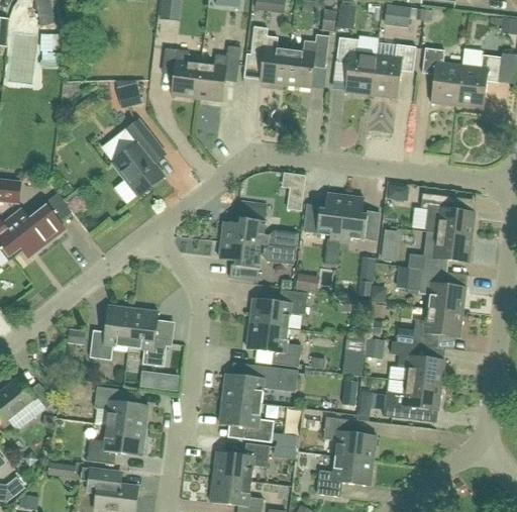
[(162,0),(161,10),(176,11),(177,0),(162,0)]
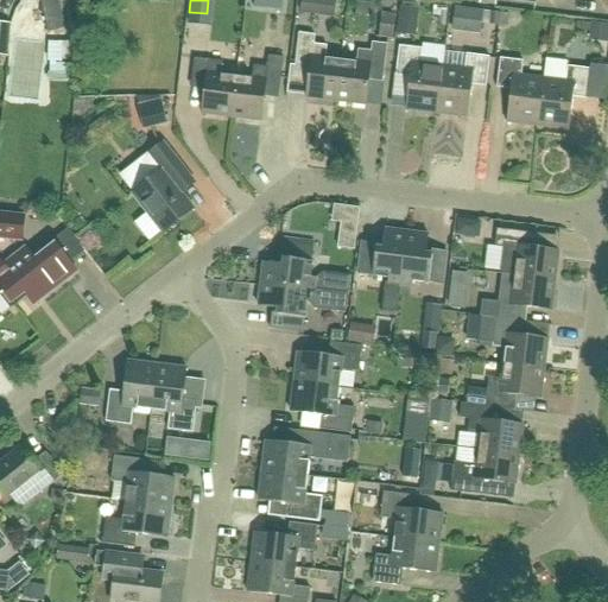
[(314,11),(315,0),(303,0),(302,10),(314,11)]
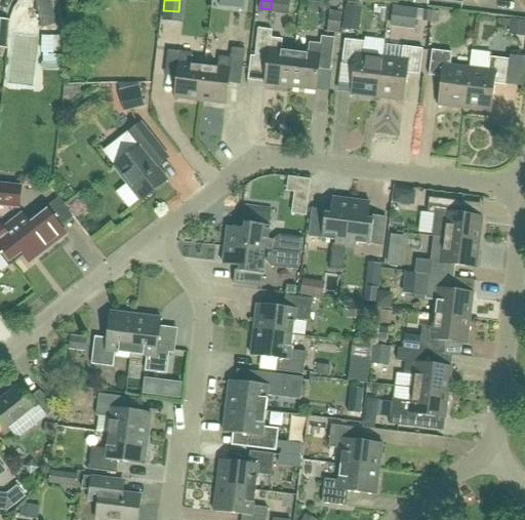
[(419,4),(396,1),(393,23),(417,26),(419,4)]
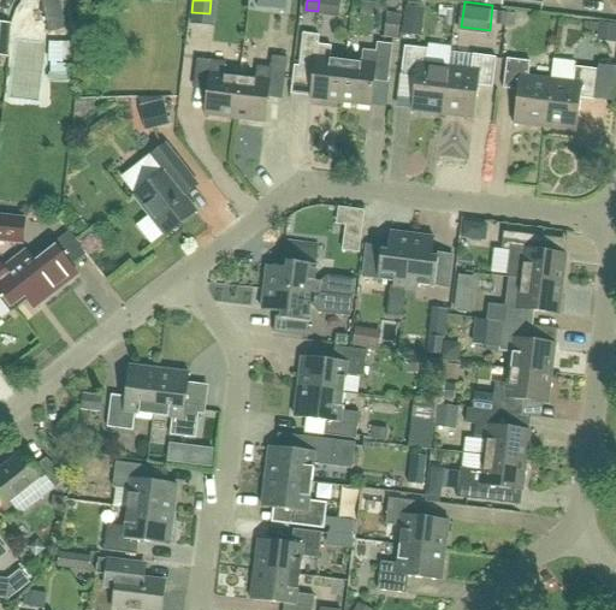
[(404,3),(402,28),(420,29),(422,5),(404,3)]
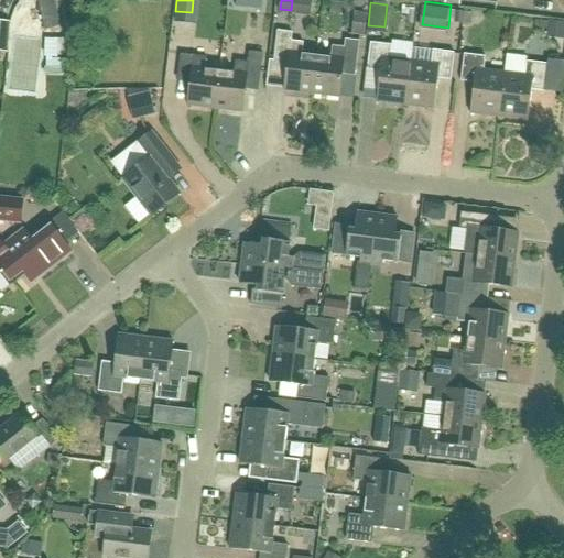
[(355,9),(351,31),(364,32),(366,10),(355,9)]
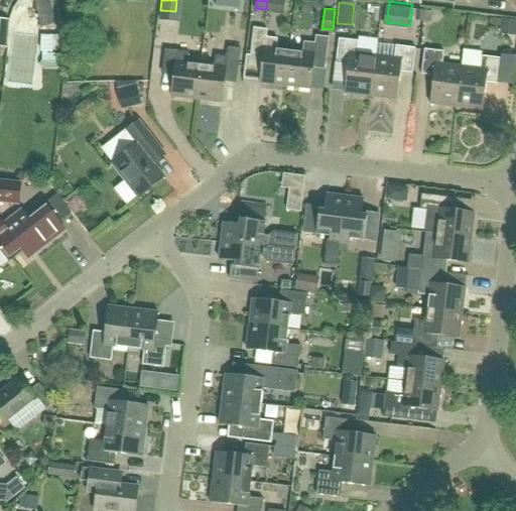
[(0,42),(9,44),(11,16),(0,14),(0,42)]
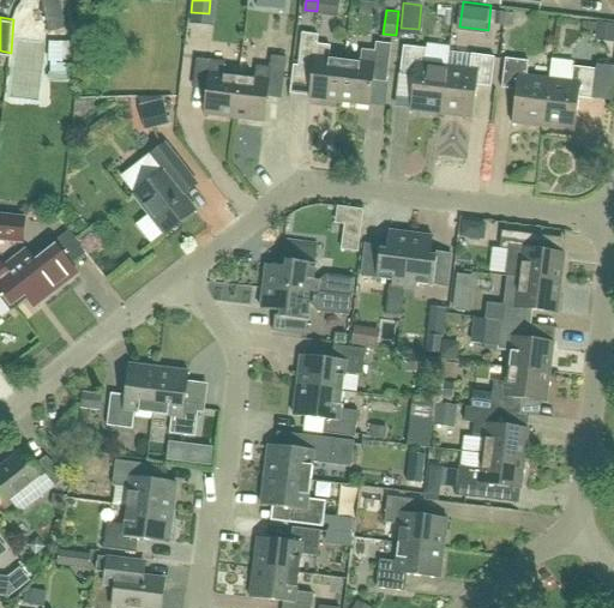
[(613,19),(600,18),(597,36),(613,37),(613,19)]
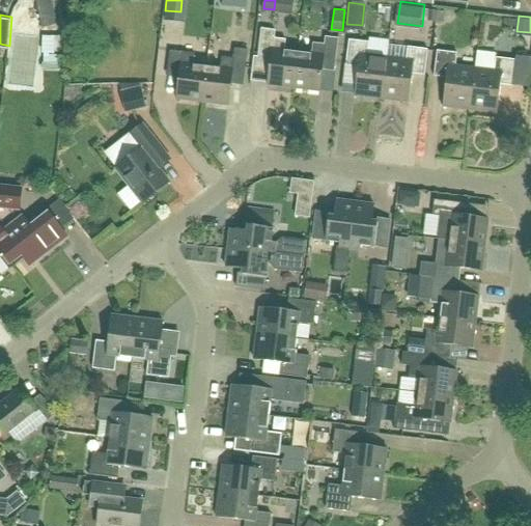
[(270,60),(268,82),(292,85),(298,48),(284,46),(285,36),(274,35),(275,28),(261,26),(257,58),(270,60)]
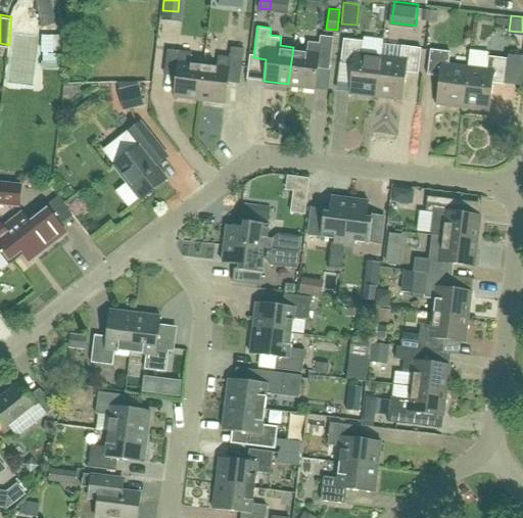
[(13,31),(7,80),(33,83),(39,34),(13,31)]
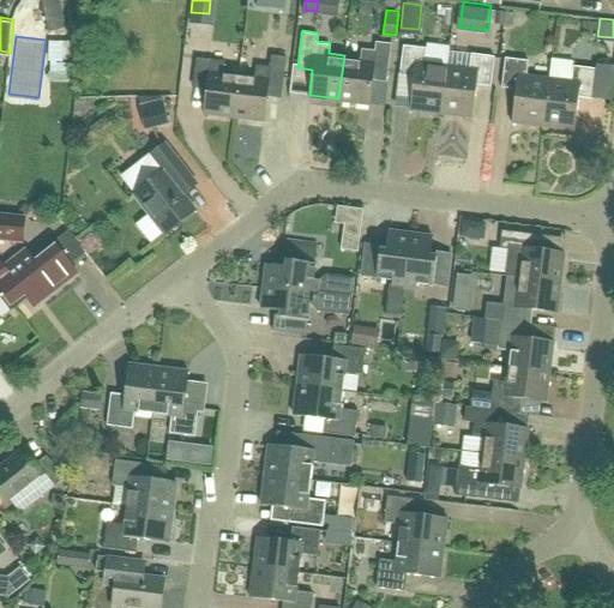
[(338,98),(369,102),(373,72),(387,73),(391,41),(375,40),(374,48),(361,47),(360,58),(344,55),(338,98)]
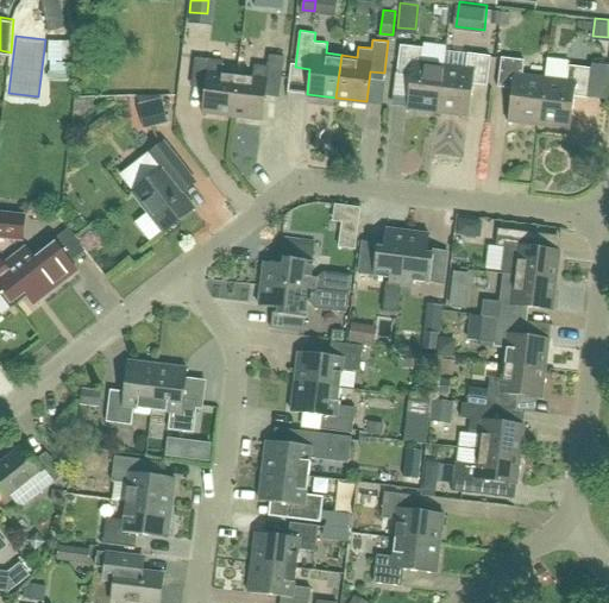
[(409,74),(406,106),(437,110),(443,62),(444,48),(400,43),(396,71),(409,74)]
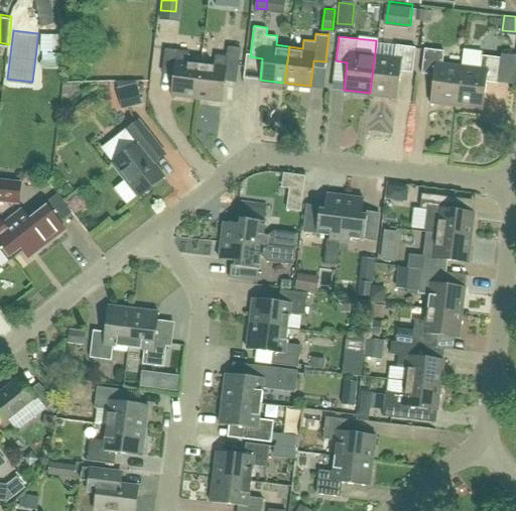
[(370,93),(396,96),(399,69),(411,70),(414,45),(395,42),(393,54),(375,52),(370,93)]
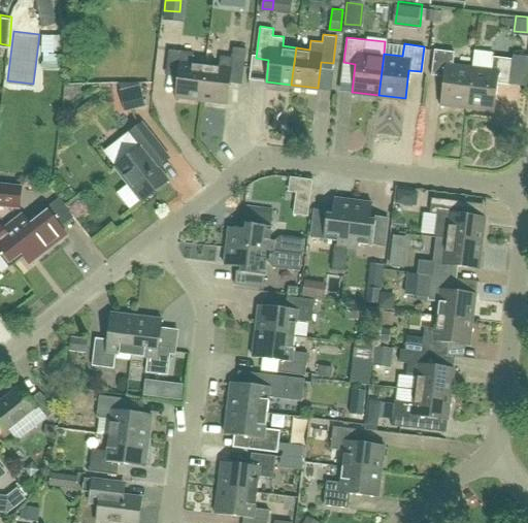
[(201,99),(227,102),(229,80),(241,82),(245,46),(233,44),(231,56),(220,54),(219,64),(205,63),(201,99)]
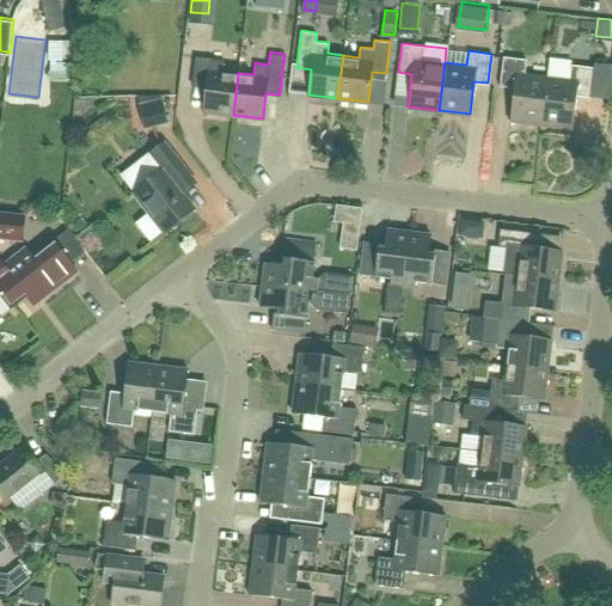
[(545,74),(524,72),(526,57),(502,55),(499,85),(513,86),(508,120),(539,123),(545,74)]
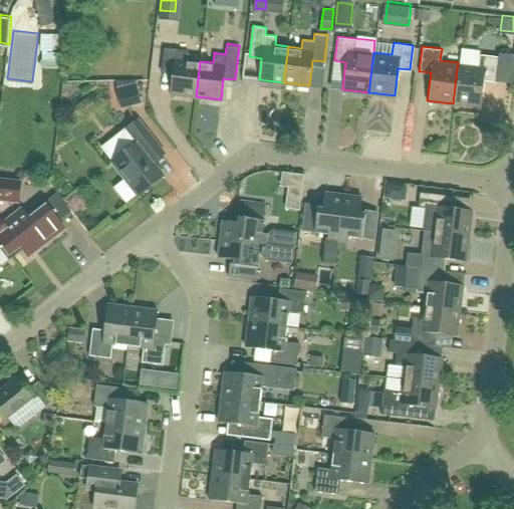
[(460,46),(458,62),(453,103),(480,106),(483,79),(495,80),(498,55),(479,53),(479,48),(460,46)]
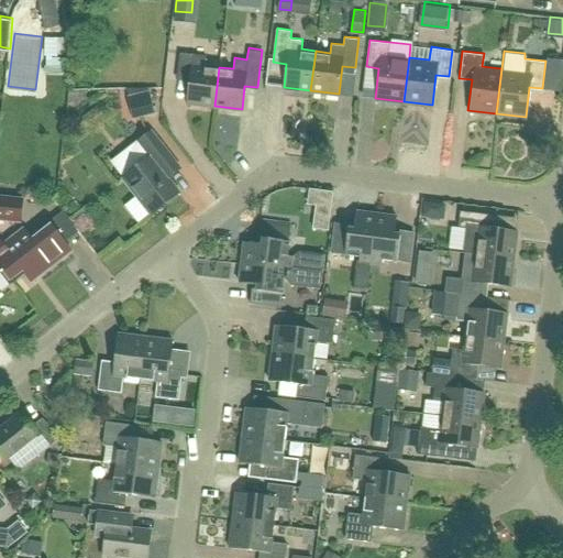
[(177,74),(190,75),(187,102),(214,106),(219,67),(205,65),(206,54),(179,52),(177,74)]
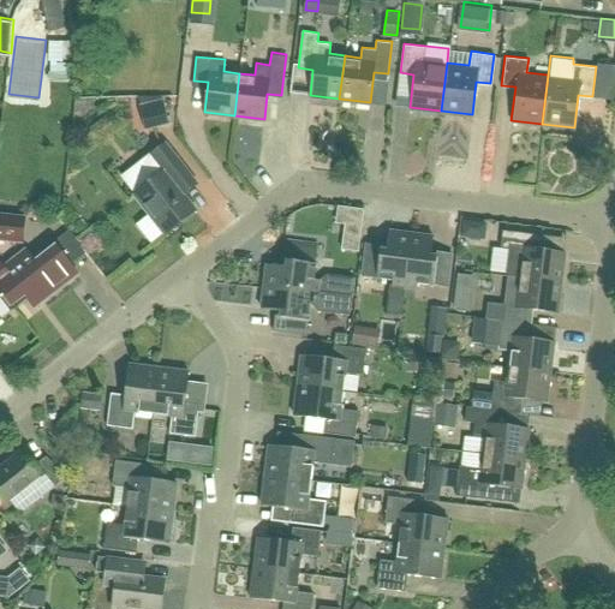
[(167,121),(162,99),(139,103),(145,126),(167,121)]
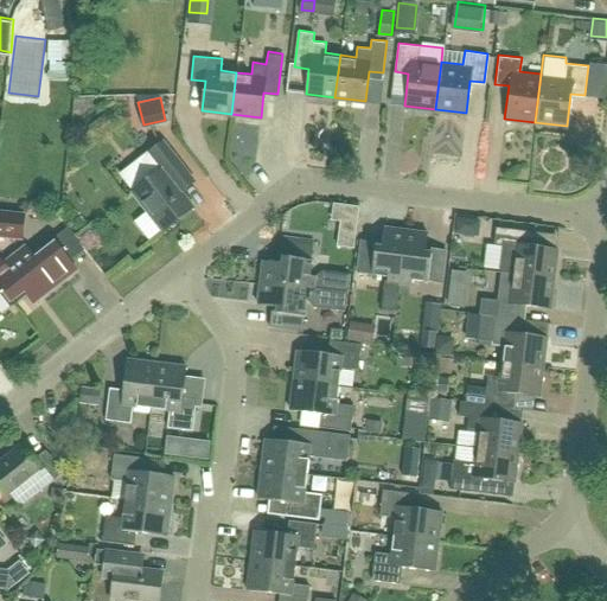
[(132,191),(163,229),(192,205),(176,184),(189,173),(163,140),(148,151),(161,167),(134,189),(132,191)]
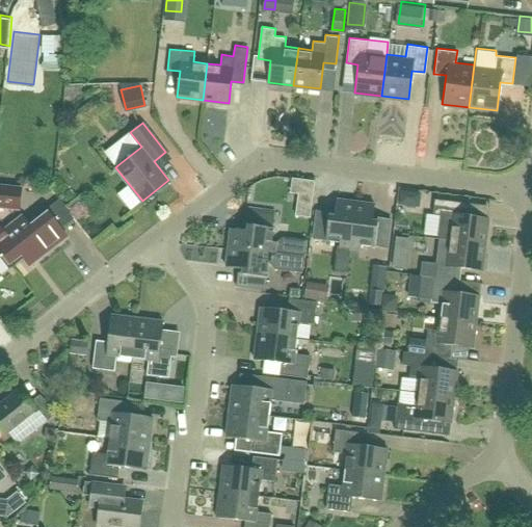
[(141,147),(130,132),(106,152),(117,165),(141,147)]
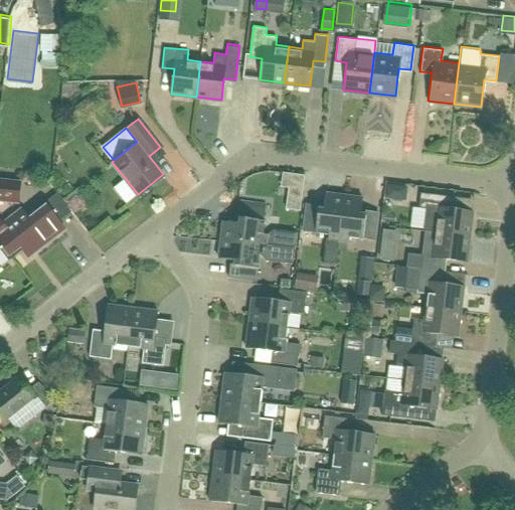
[(294,185),(302,186),(304,173),(291,172),(290,181),(294,185)]
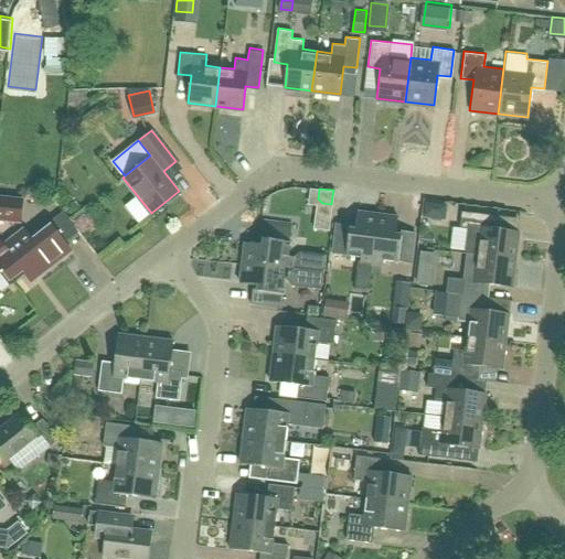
[(0,216),(24,219),(27,195),(0,192),(0,216)]
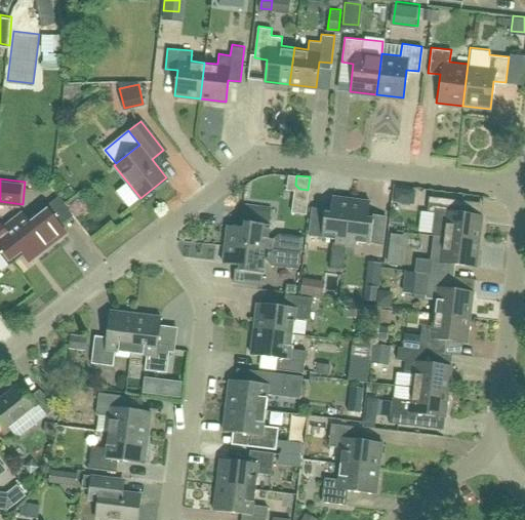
[(128,204),(138,196),(126,181),(116,189),(128,204)]
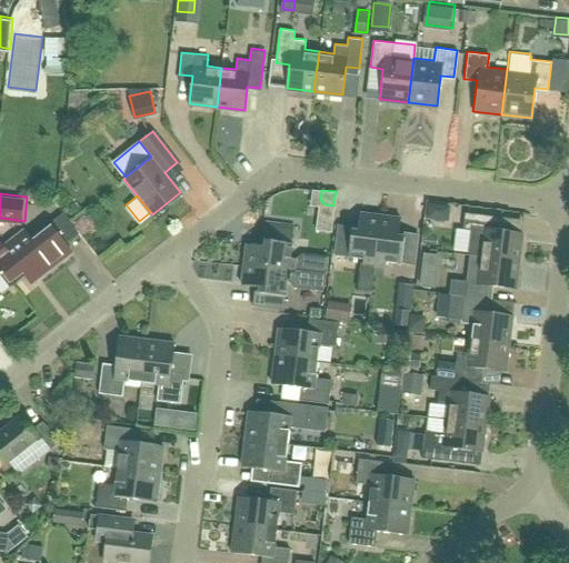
[(429,201),(428,214),(449,217),(451,203),(429,201)]
